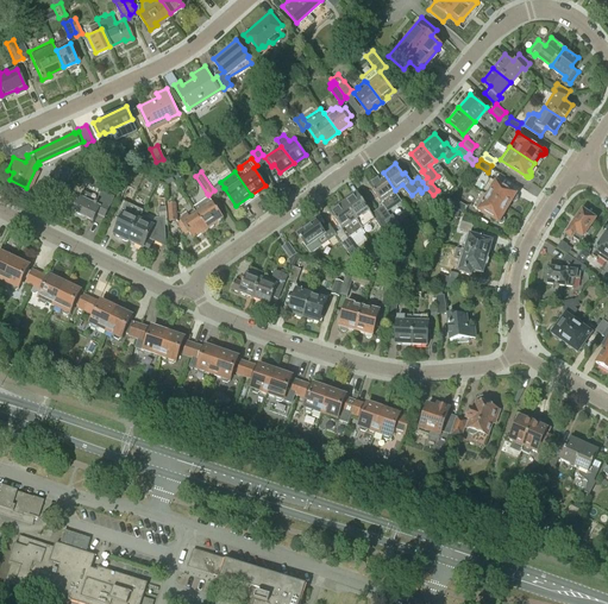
[(394,190),(395,190),(383,172),(368,182),(382,202),(387,209),(401,199),(394,190)]
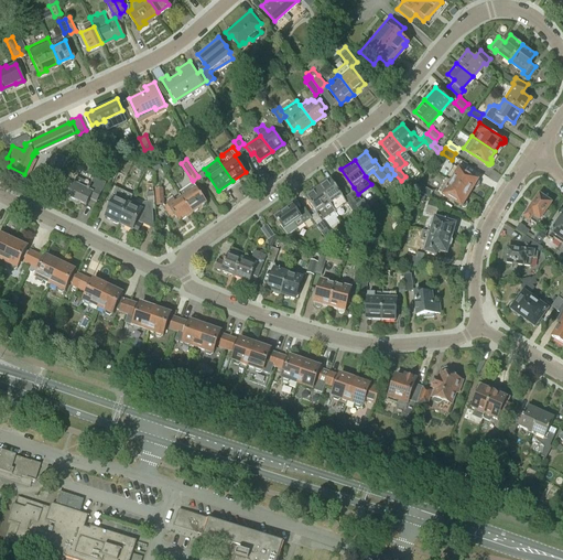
[(445,176),(468,191),(474,183),(475,184),(476,184),(477,183),(478,182),(478,181),(478,179),(477,178),(453,163),(445,176)]
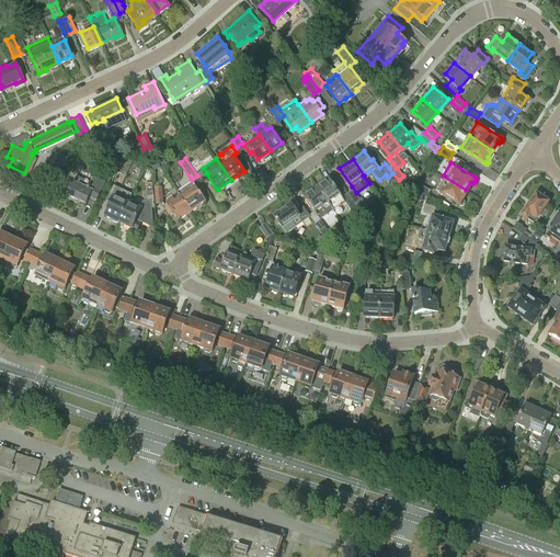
[(72,179),(66,192),(86,202),(89,194),(95,197),(104,179),(93,173),(87,185),(72,179)]
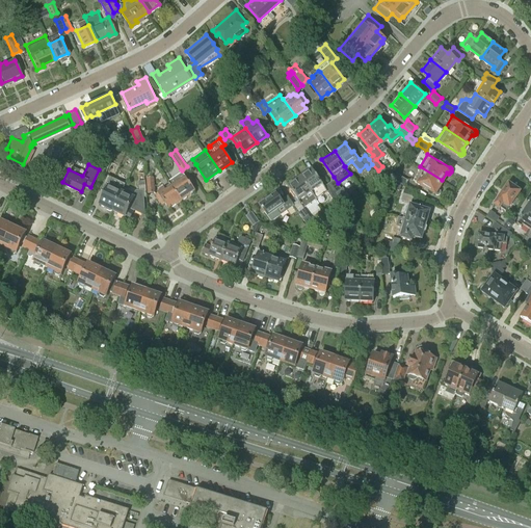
[(326,188),(323,184),(322,182),(312,166),(300,174),(316,195),(326,188)]
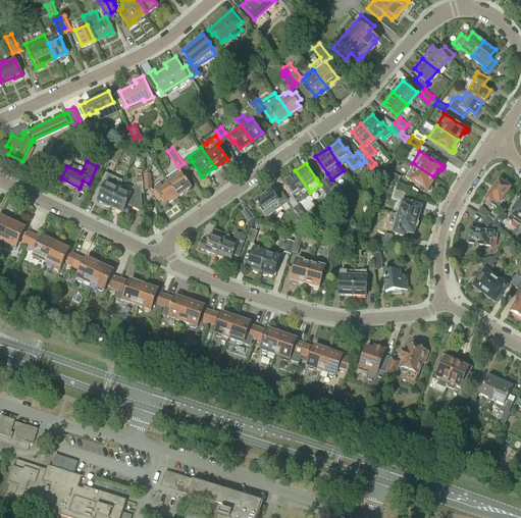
[(431,184),(430,183),(433,176),(412,163),(405,175),(426,189),(428,189),(430,189),(431,187),(431,186),(431,185),(431,184)]
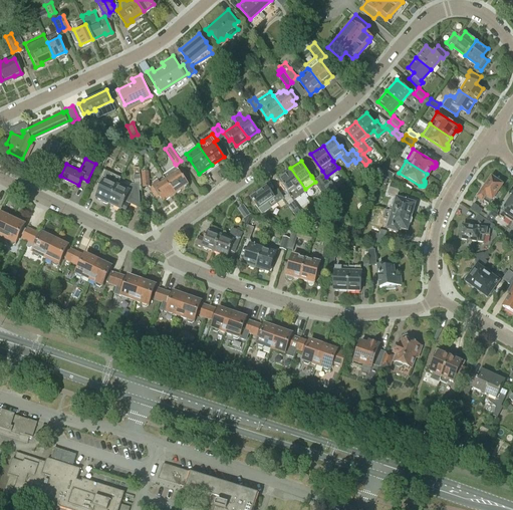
[(179,168),(178,168),(176,165),(175,164),(162,173),(166,177),(174,191),(175,191),(188,182),(179,168)]
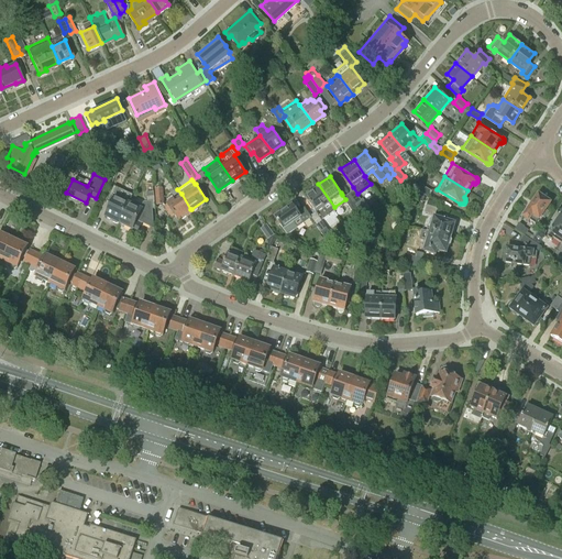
[(420,182),(417,187),(427,194),(430,187),(420,182)]
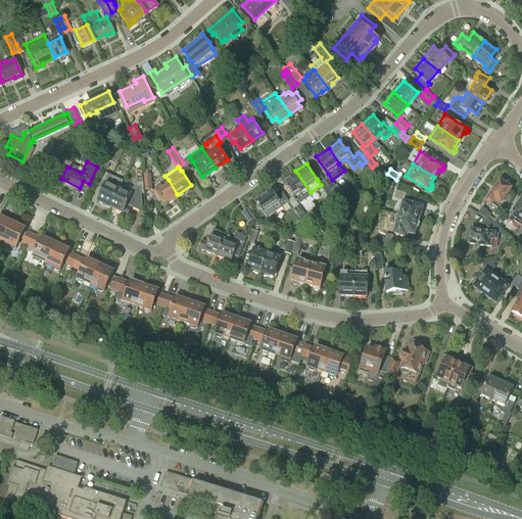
[(292,194),(287,198),(288,199),(289,201),(296,211),(297,213),(302,209),(301,207),(297,202),(311,192),(295,171),(289,176),(287,175),(284,177),(284,179),(282,180),(292,194)]
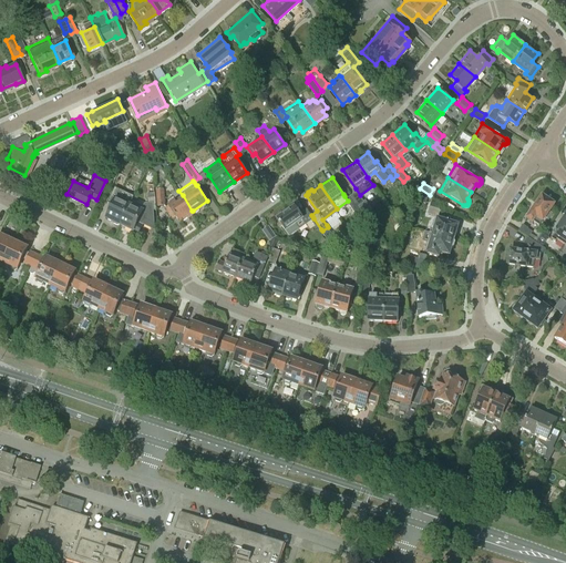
[(356,188),(350,193),(358,203),(363,200),(360,195),(356,188)]
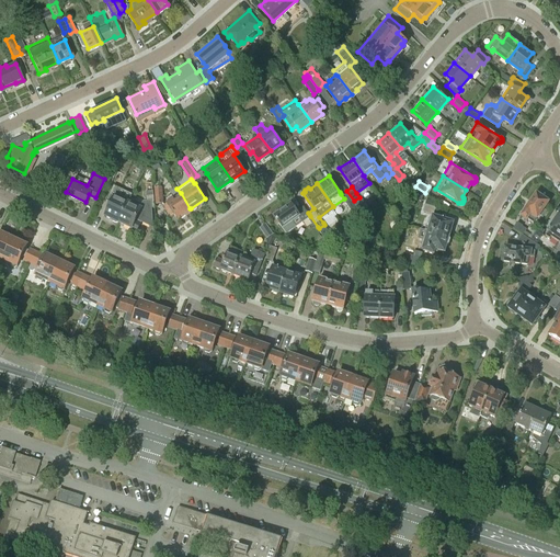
[(105,213),(117,219),(129,196),(116,190),(105,213)]
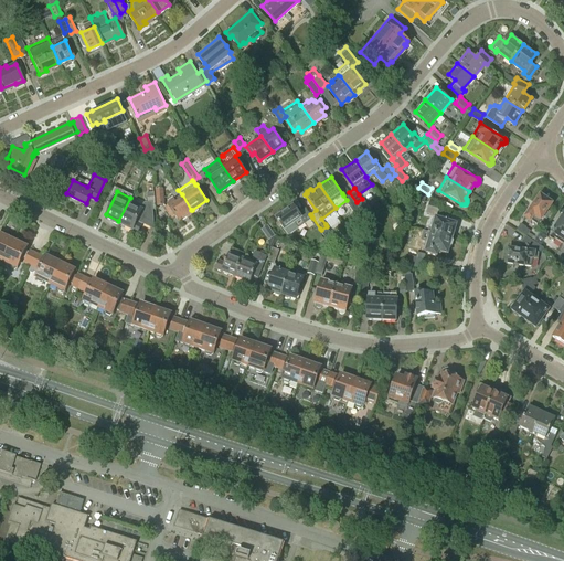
[(359,207),(357,202),(349,192),(343,196),(347,200),(353,210),(359,207)]
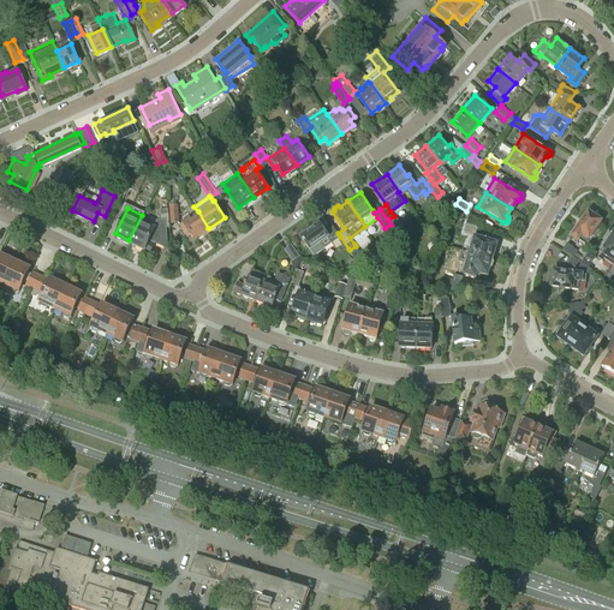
[(588,209),(571,233),(577,237),(584,241),(600,219),(588,209)]
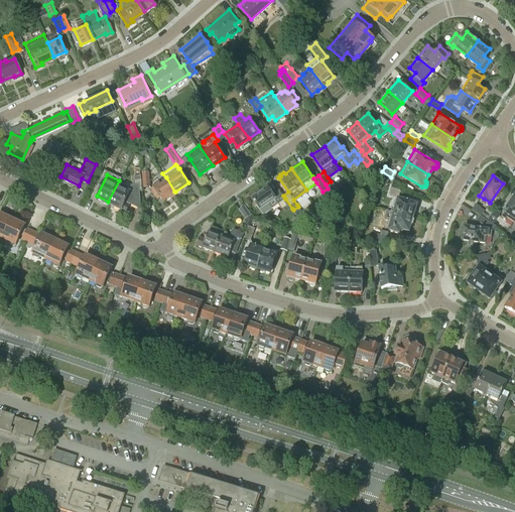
[(129,185),(119,180),(108,202),(125,210),(129,202),(140,207),(139,188),(141,188),(140,176),(132,177),(134,181),(130,182),(129,185)]
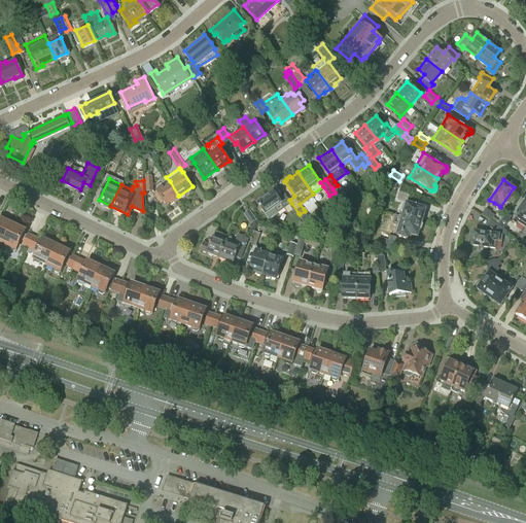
[(166,205),(179,196),(178,196),(170,181),(164,185),(163,184),(153,189),(161,200),(163,199),(166,205)]
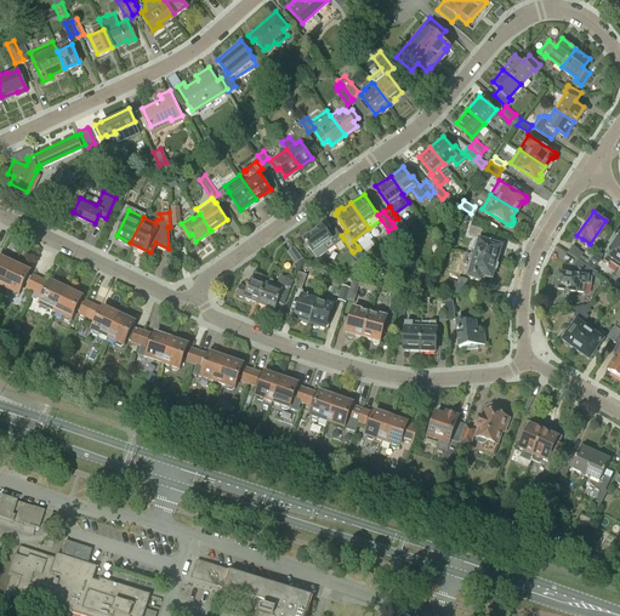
[(467,231),(479,234),(482,227),(481,227),(483,221),(472,217),(470,223),(467,231)]
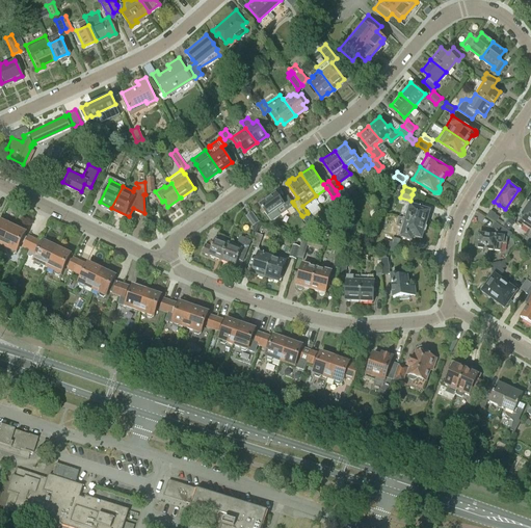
[(270,218),(281,211),(286,208),(293,203),(292,202),(287,194),(281,199),(275,191),(260,203),(270,218)]
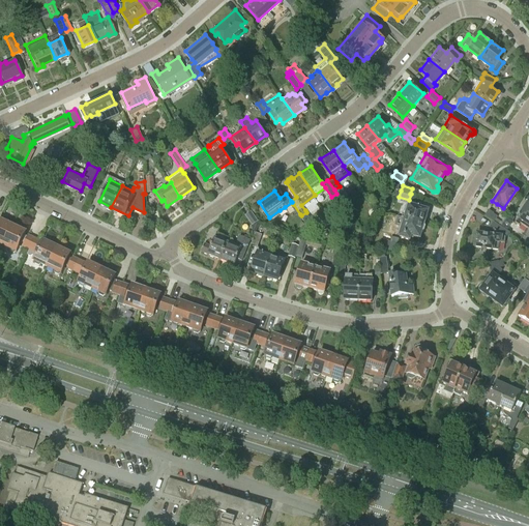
[(522,218),(528,223),(528,222),(528,200),(513,220),(519,223),(522,218)]
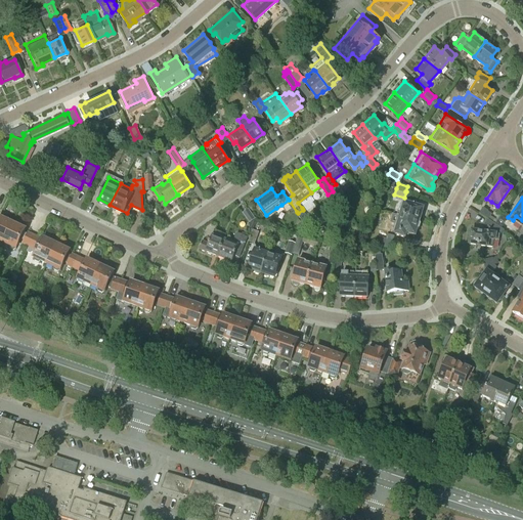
[(399,213),(419,219),(421,213),(422,212),(423,209),(422,207),(423,206),(403,200),(401,208),(398,207),(396,213),(399,214),(399,213)]
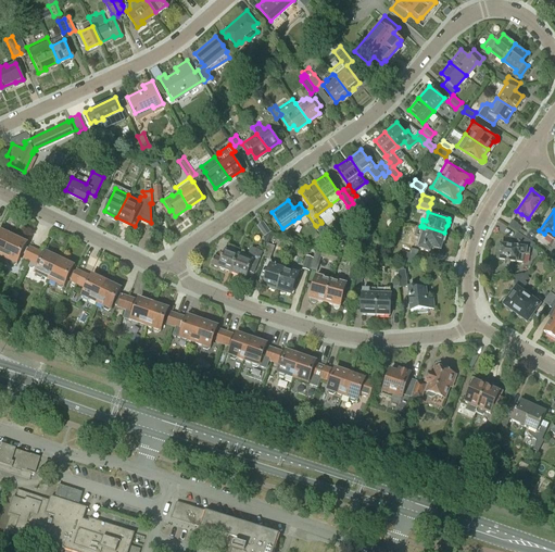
[(507,224),(517,229),(521,224),(512,217),(507,224)]
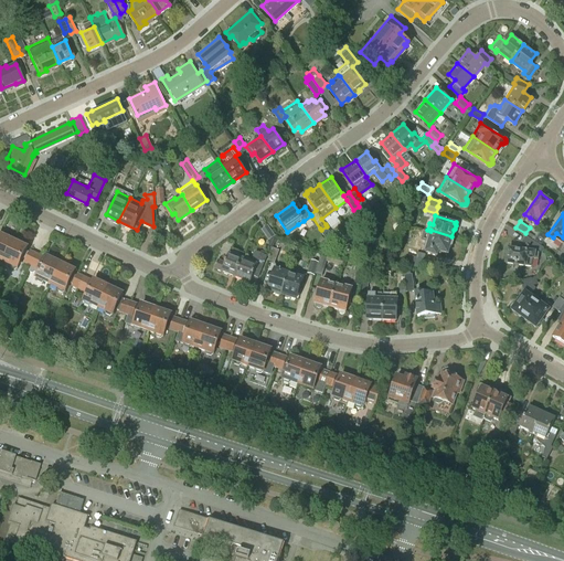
[(267,222),(261,226),(268,237),(275,233),(267,222)]
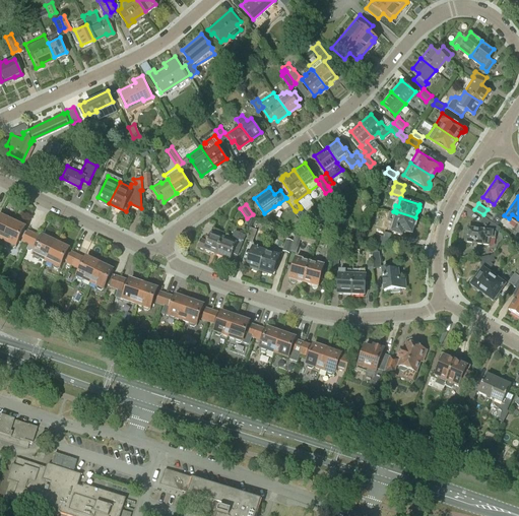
[(497,210),(491,219),(497,222),(503,214),(502,213),(497,210)]
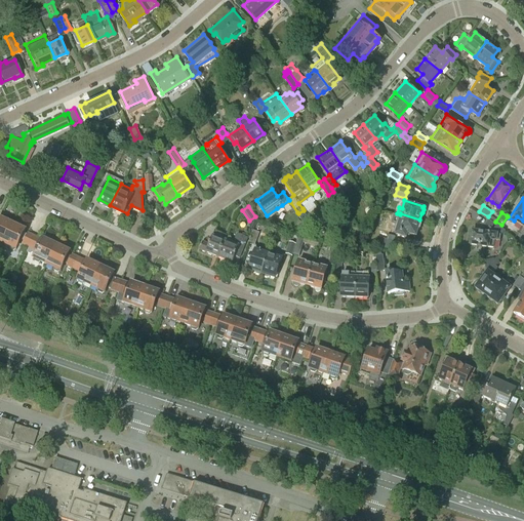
[(400,213),(400,214),(395,232),(405,235),(406,231),(415,233),(417,227),(418,226),(419,223),(418,221),(419,219),(400,213)]
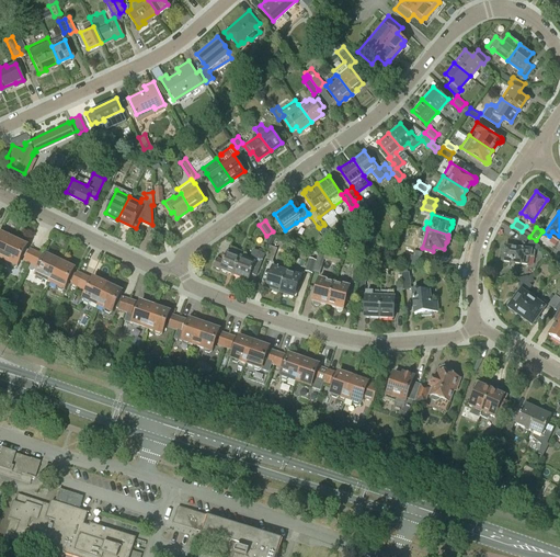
[(0,256),(2,257),(13,235),(7,231),(4,232),(0,230),(0,256)]
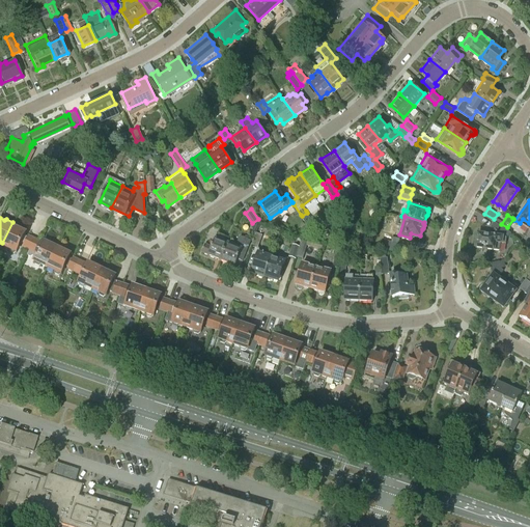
[(500,223),(494,219),(491,224),(506,236),(509,230),(500,223)]
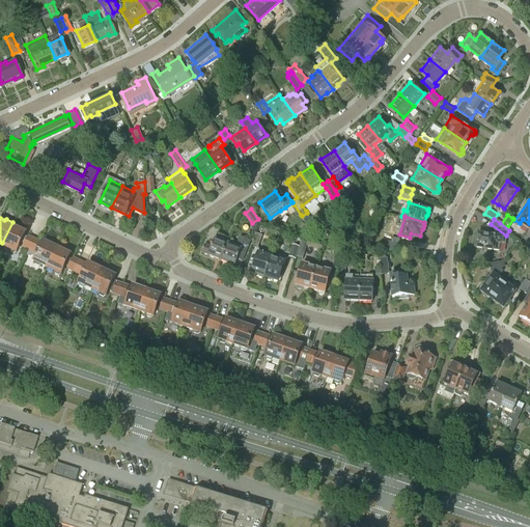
[(17,224),(12,222),(2,243),(8,246),(9,248),(12,250),(15,248),(16,249),(21,239),(24,240),(22,244),(28,246),(33,234),(27,232),(25,237),(23,236),(25,230),(18,226),(17,224)]
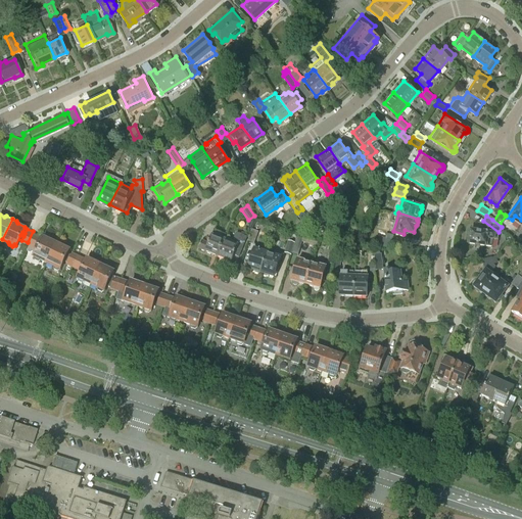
[(470,228),(468,241),(491,244),(492,237),(497,237),(499,232),(487,223),(486,230),(470,228)]
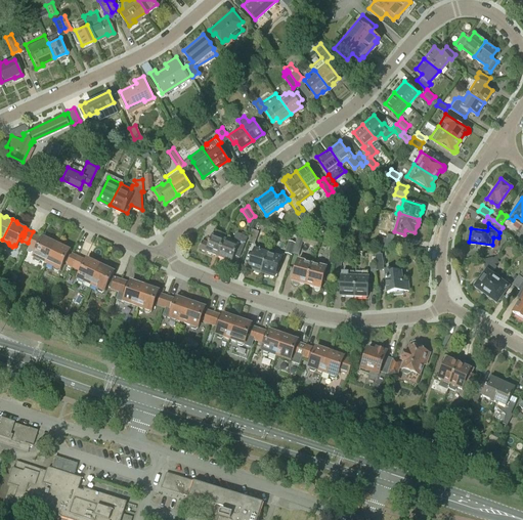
[(217,254),(223,236),(220,235),(222,230),(213,226),(208,241),(202,239),(199,247),(205,249),(205,250),(217,254)]
